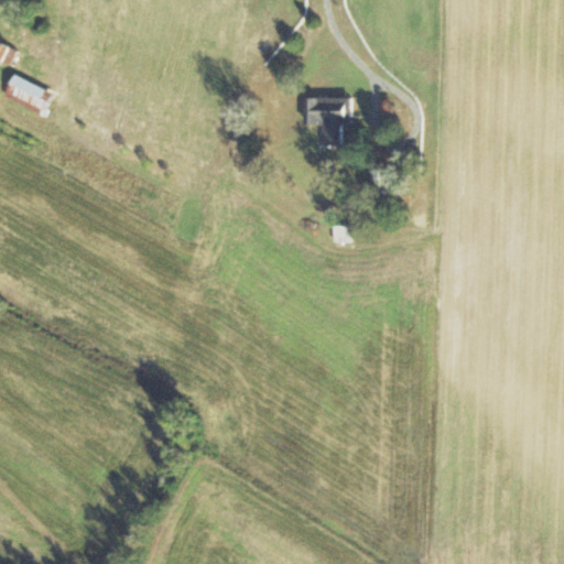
[(0,60),(10,64),(17,50),(0,42),(0,60)]
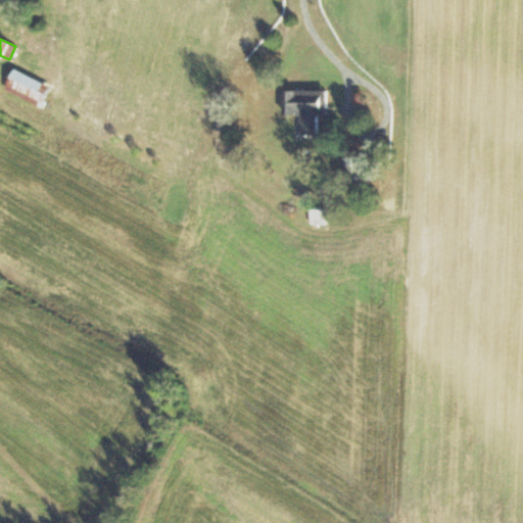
[(43,106),(52,87),(13,68),(4,88),(43,106)]
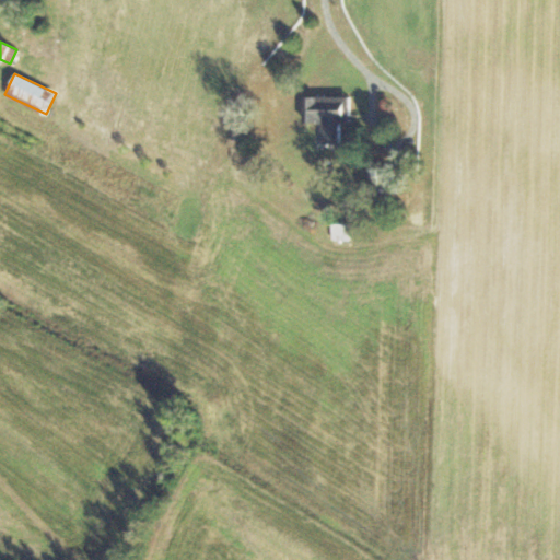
[(349,123),(349,96),(302,97),(302,124),(319,124),(319,148),(339,148),(339,123),(349,123)]
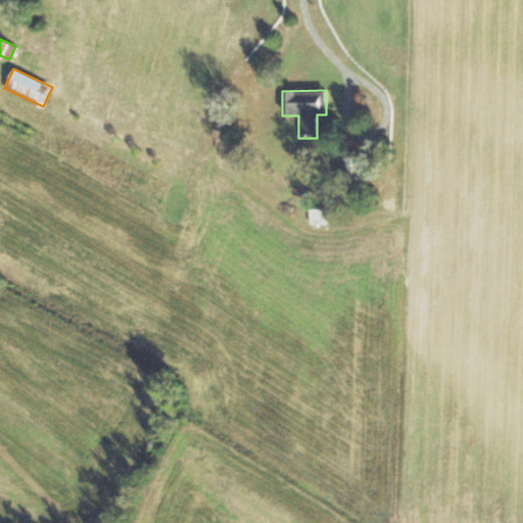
[(326,225),(326,210),(310,210),(310,225),(326,225)]
